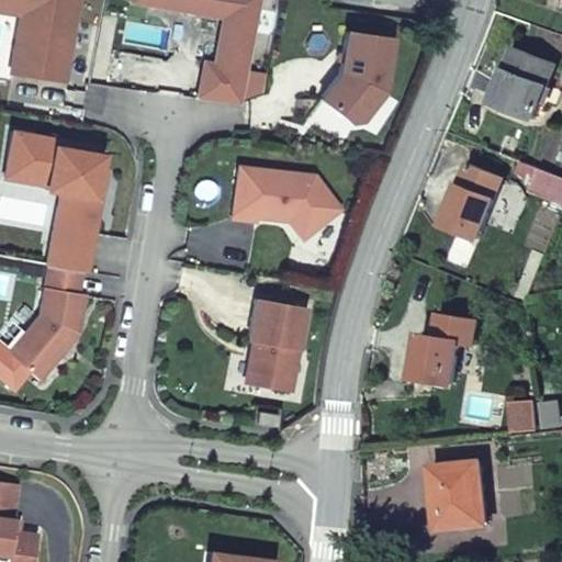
[(0,0),(0,11),(20,14),(11,75),(40,79),(68,83),(80,0),(0,0)]
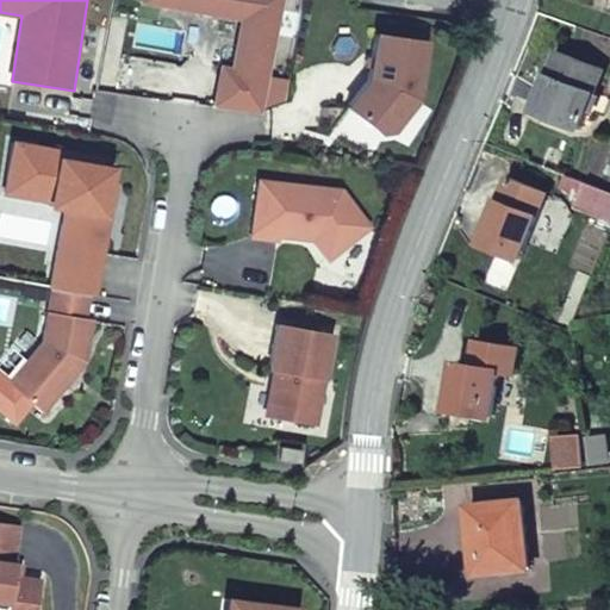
[(218,86),(215,107),(265,112),(273,74),(284,0),(143,0),(143,2),(242,18),(234,68),(222,66),(218,86)]
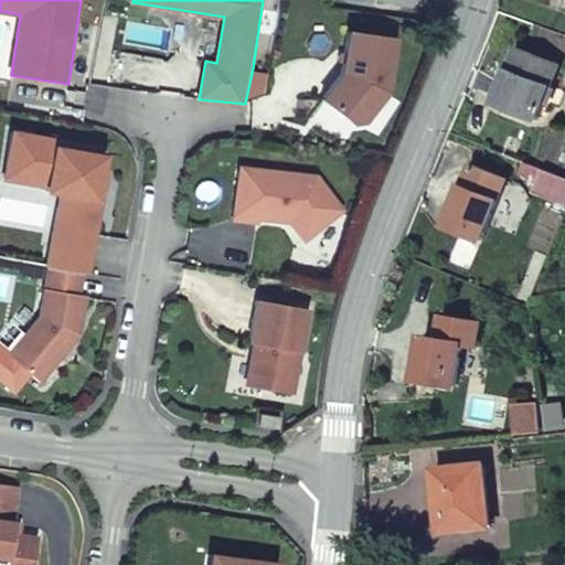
[(334,87),(324,100),(356,124),(370,121),(391,93),(400,38),(351,30),(344,74),(334,87)]
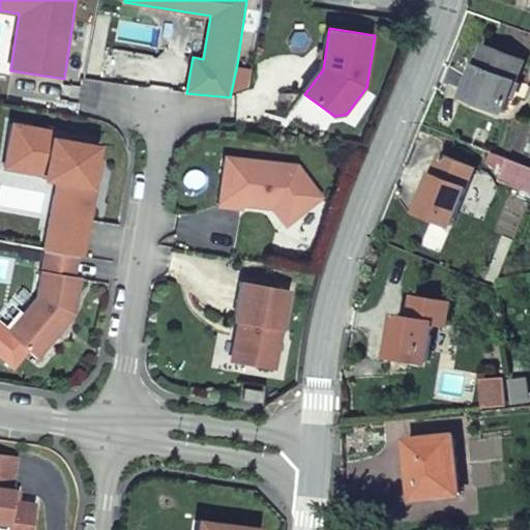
[(503,113),(524,60),(487,46),(466,99),(503,113)]
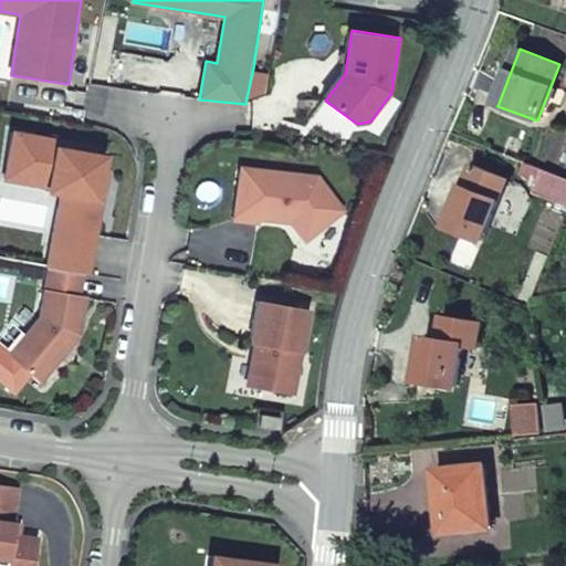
[(253,69),(245,104),(268,95),(272,72),(253,69)]
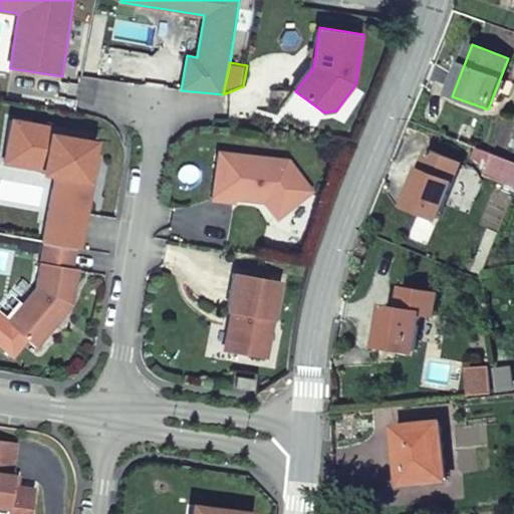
[(12,117),(3,165),(54,174),(42,241),(75,247),(80,248),(86,212),(93,173),(99,140),(86,138),(87,131),(12,117)]
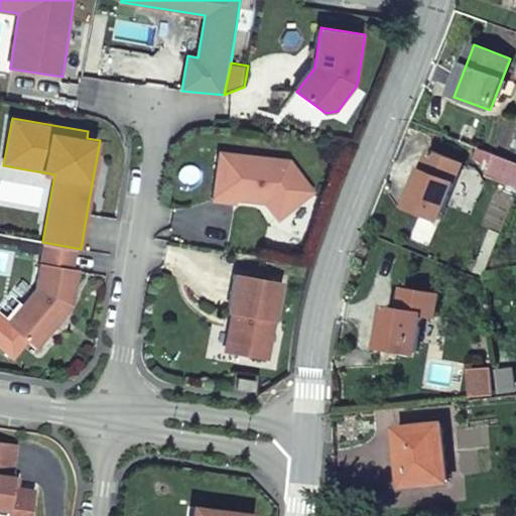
[(216,175),(213,201),(234,203),(234,199),(264,202),(278,221),(315,191),(290,159),(219,150),(216,175)]
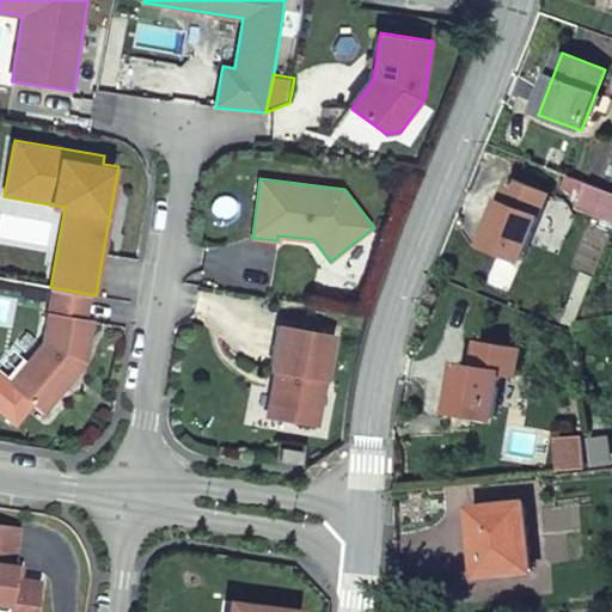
[(512,179),(484,246),(522,262),(550,195),(512,179)]
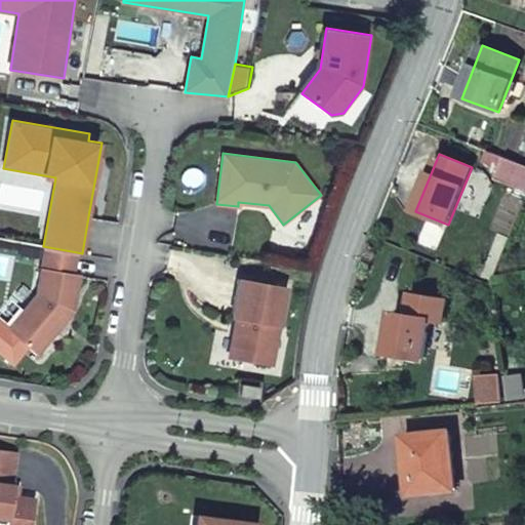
[(494,179),(524,192),(524,165),(503,157),(494,179)]
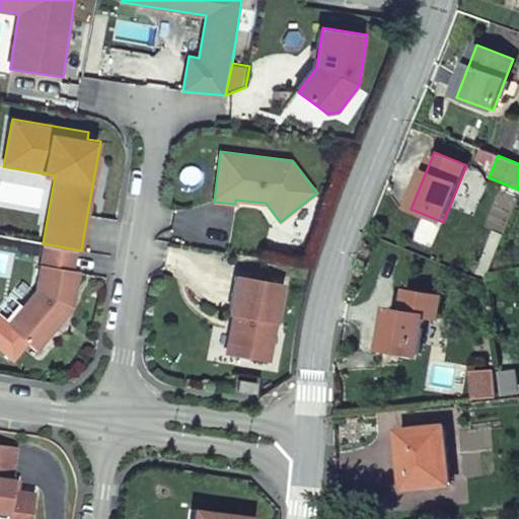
[(34,291),(6,323),(29,344),(36,350),(73,307),(76,290),(80,273),(73,272),(76,249),(43,243),(34,291)]
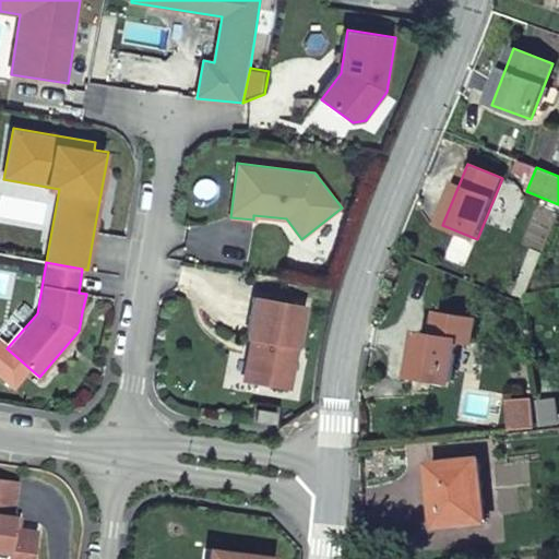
[(242,382),(293,391),(309,305),(253,295),(249,317),(246,339),(251,340),(242,382)]
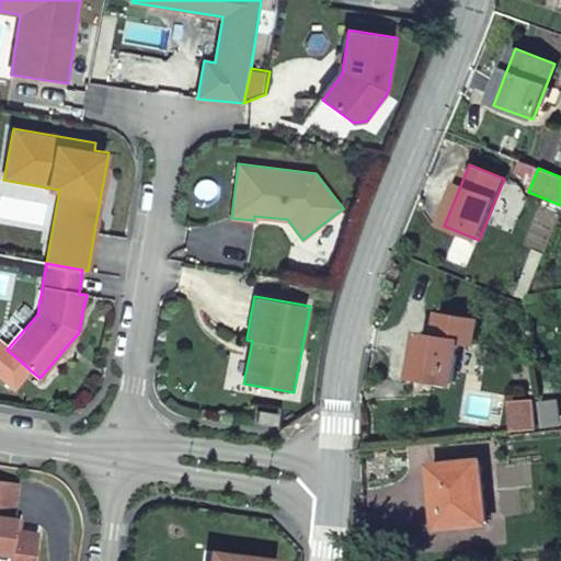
[(460,341),(420,334),(413,376),(453,384),(460,341)]
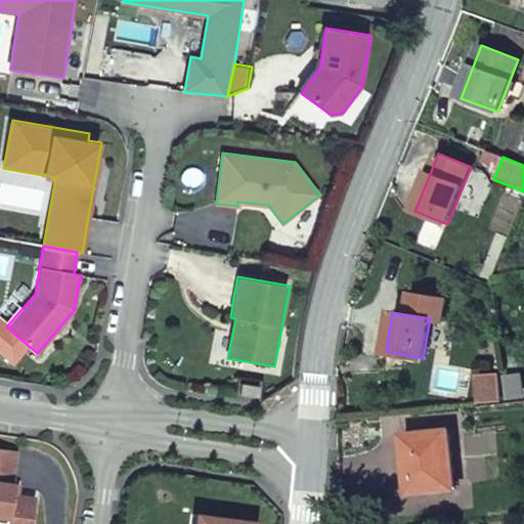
[(0,353),(14,365),(30,347),(6,326),(0,321),(0,353)]
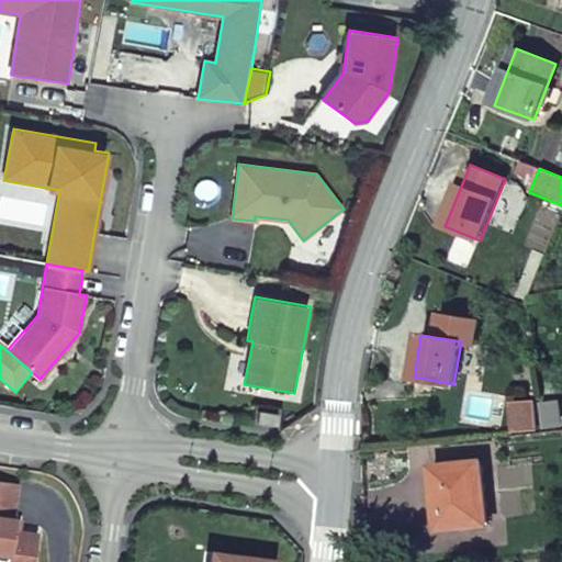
[(514,406),(516,434),(537,431),(536,405),(514,406)]
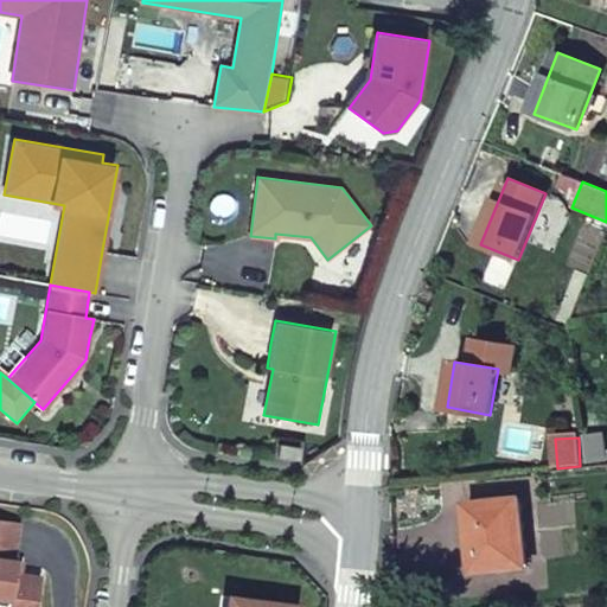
[(279,445),(278,458),(299,460),(301,447),(279,445)]
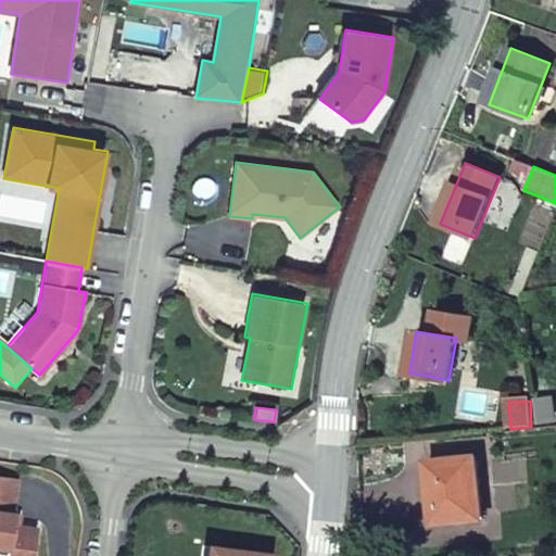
[(433,525),(483,520),(476,458),(427,464),(433,525)]
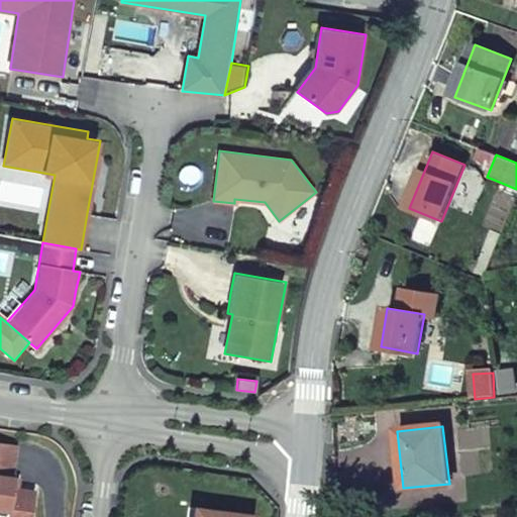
[(0,474),(14,476),(19,444),(0,441),(0,474)]
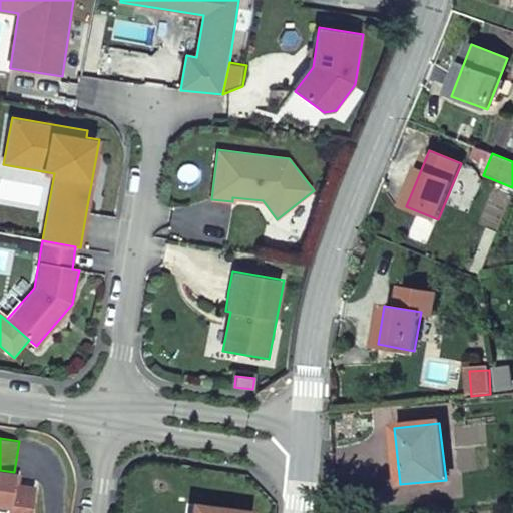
[(0,470),(0,510),(9,511),(13,480),(14,472),(0,470)]
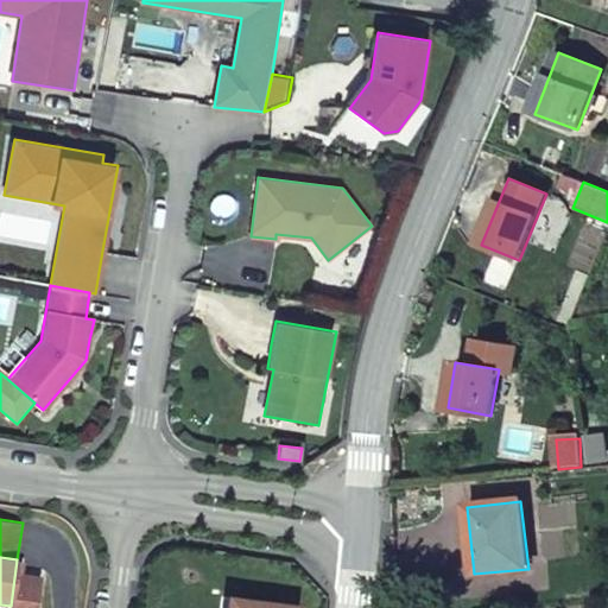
[(45,572),(16,569),(11,606),(0,605),(0,607),(39,607),(42,596),(45,572)]
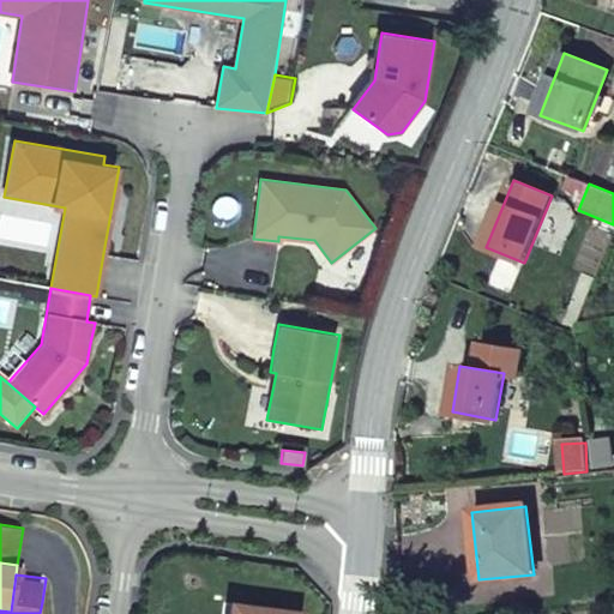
[(305,613),(306,611),(232,602),(229,613),(305,613)]
